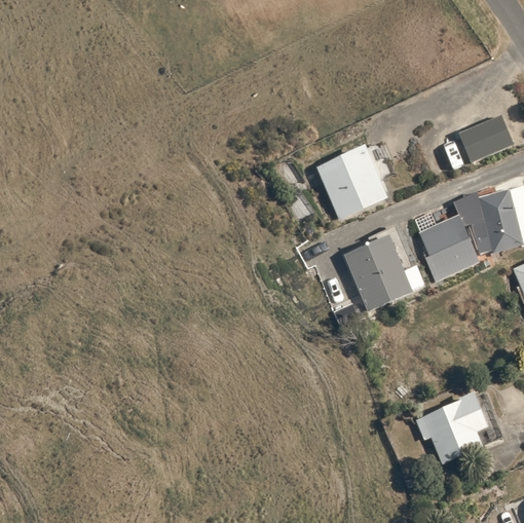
[(514,144),(500,115),(458,134),(471,162),(514,144)]
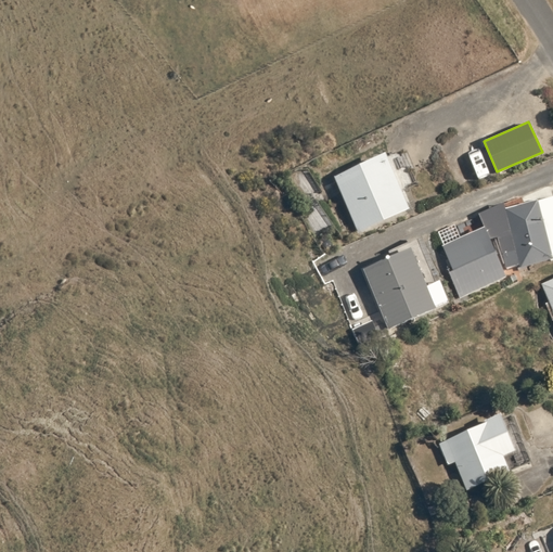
[(409,209),(385,154),(333,176),(334,178),(321,183),(326,194),(339,190),(358,231),(409,209)]
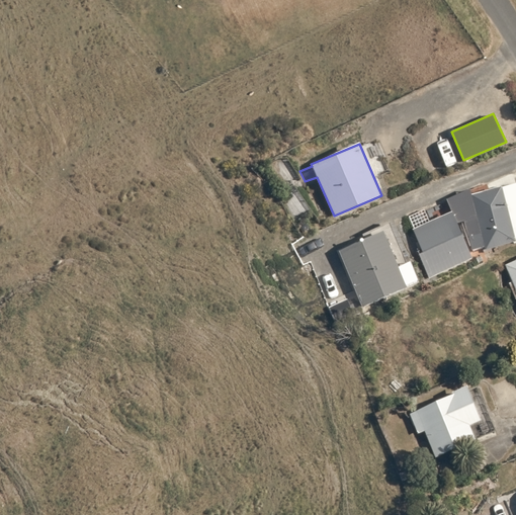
[(515,181),(503,185),(503,184),(470,192),(477,216),(463,220),(470,249),(484,246),(485,249),(515,241),(515,181)]
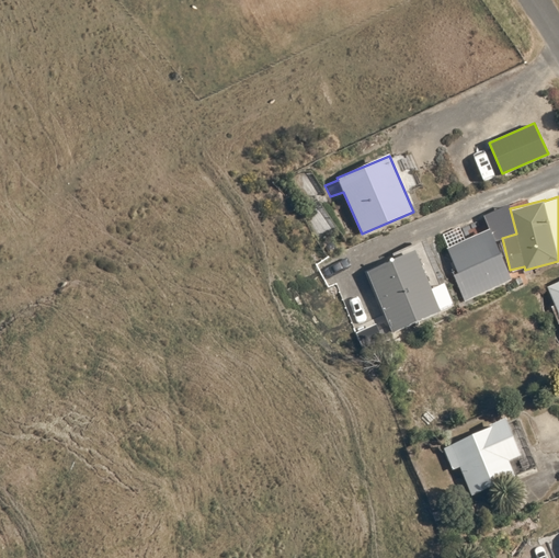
[(512,277),(490,228),(446,248),(467,298),(512,277)]
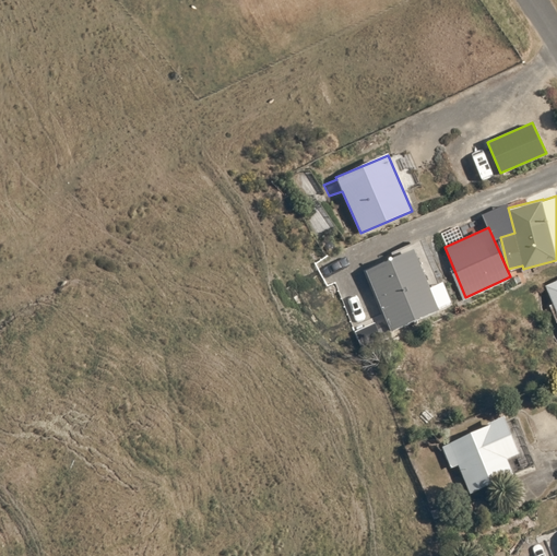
[(391,330),(440,309),(416,248),(367,269),(391,330)]
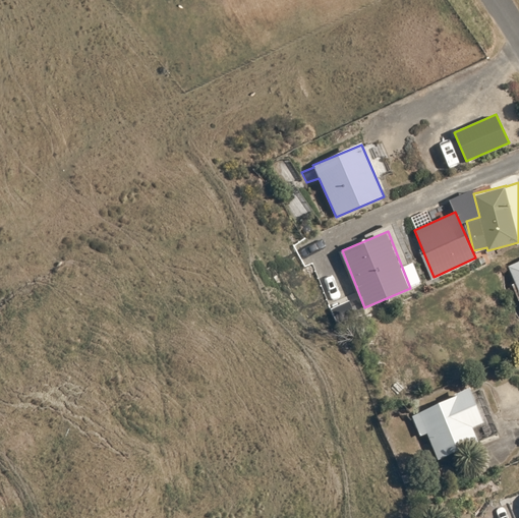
[(518,260),(507,265),(518,293),(518,260)]
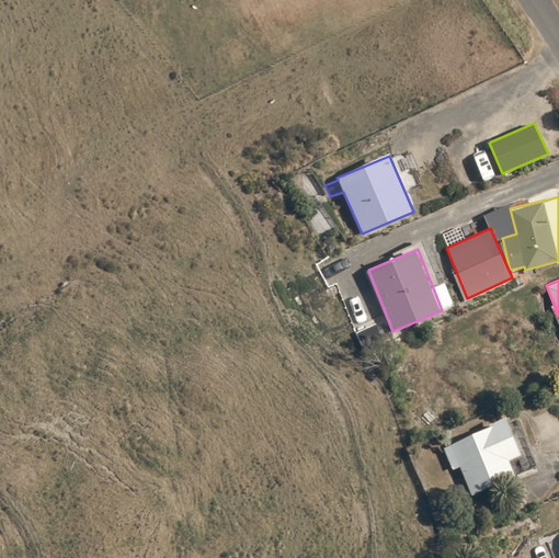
[(508,459),(523,453),(508,417),(491,423),(491,425),(441,446),(451,470),(459,467),(470,493),(514,475),(508,459)]
